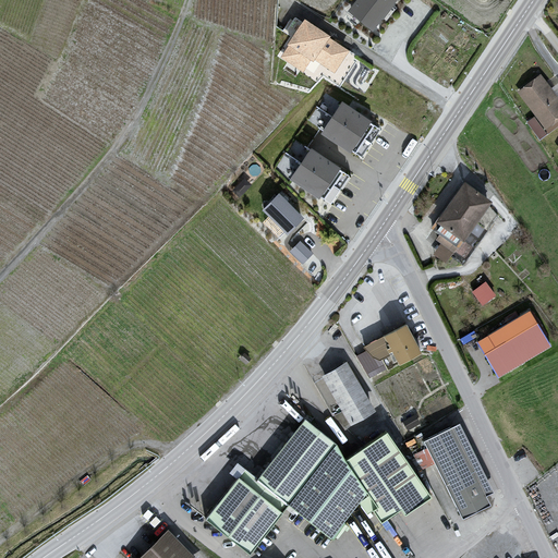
[(358,0),(350,12),(373,33),(397,0),(358,0)]
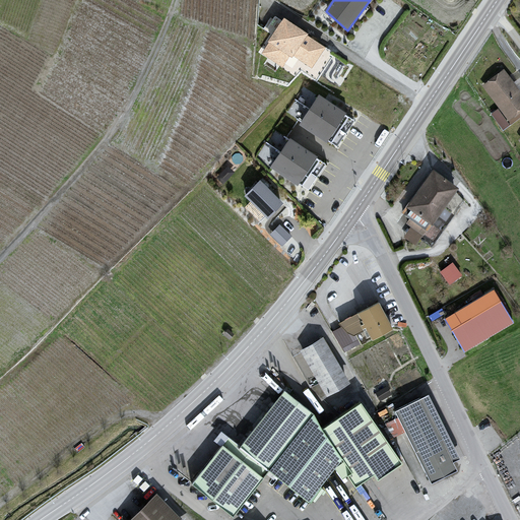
[(284,18),(262,52),(283,68),(291,57),(313,69),(327,48),(284,18)]
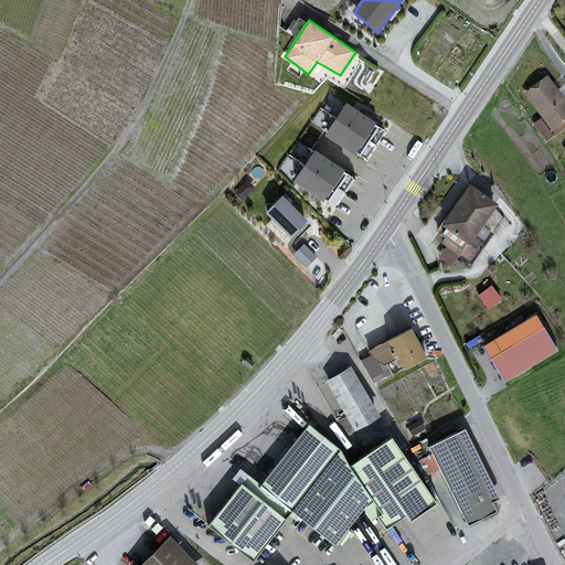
[(564,105),(547,80),(524,95),(552,136),(564,126),(564,105)]
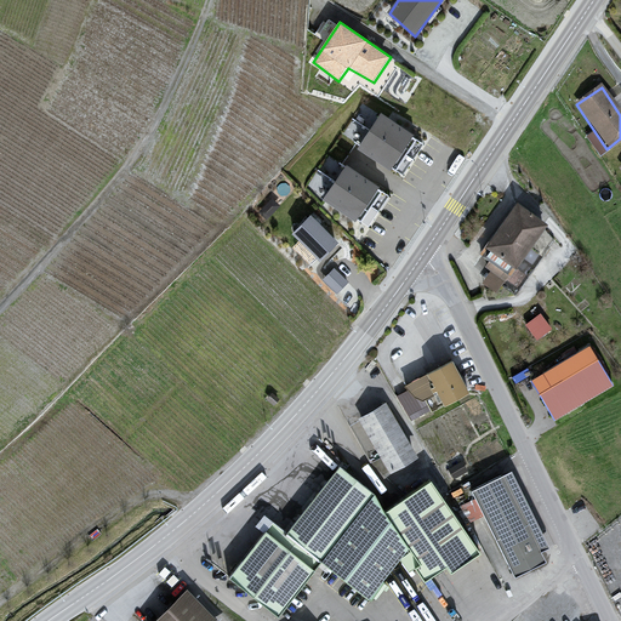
[(381,115),(359,148),(404,178),(426,146),(381,115)]
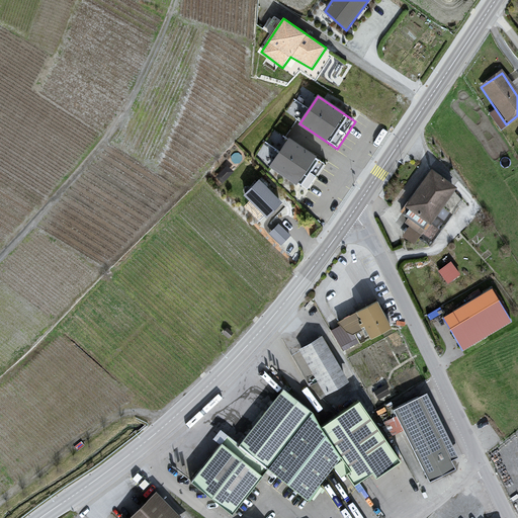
[(326,164),(288,140),(270,167),(308,191),(326,164)]
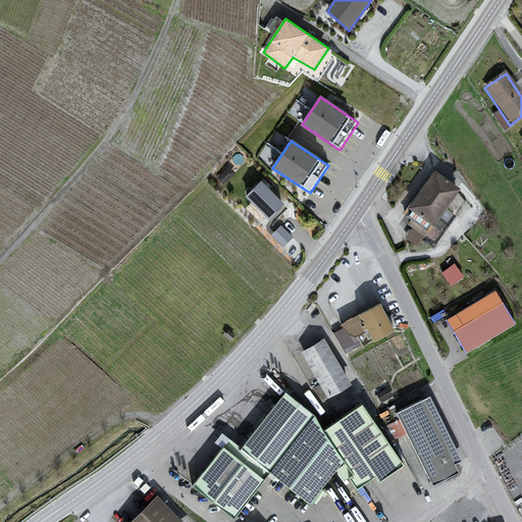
[(435,171),(409,207),(433,224),(461,189),(435,171)]
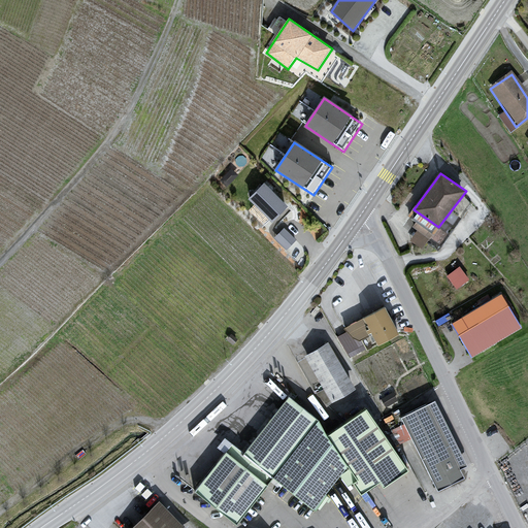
[(263,184),(249,198),(270,220),(286,206),(263,184)]
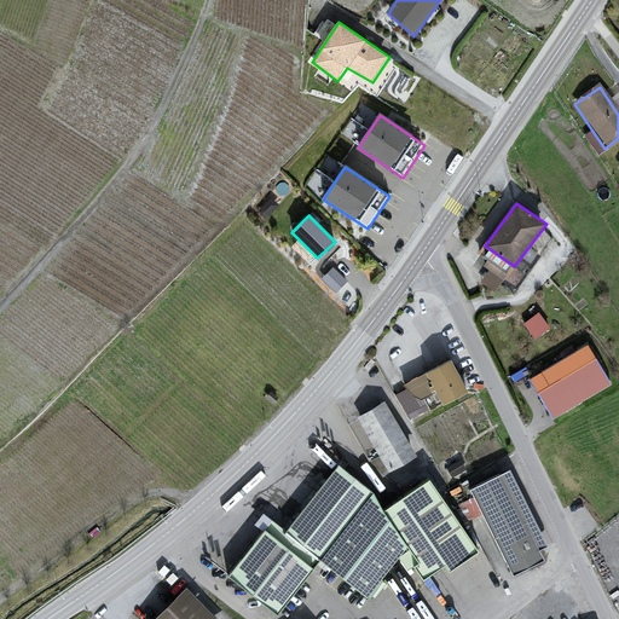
[(334,268),(322,281),(336,294),(347,283),(334,268)]
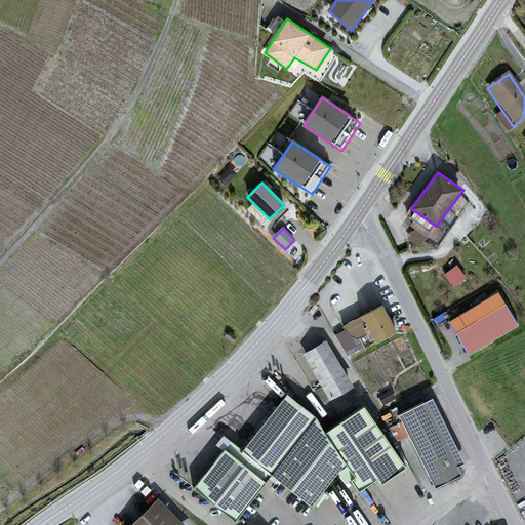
[(456,260),(444,271),(454,284),(468,274),(456,260)]
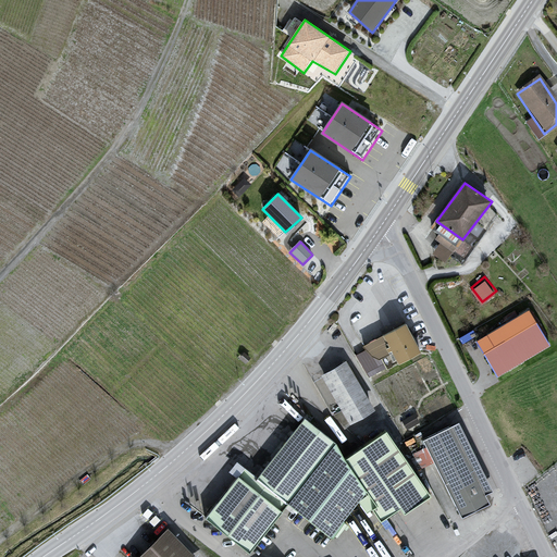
[(529,310),(485,336),(500,360),(543,333),(529,310)]
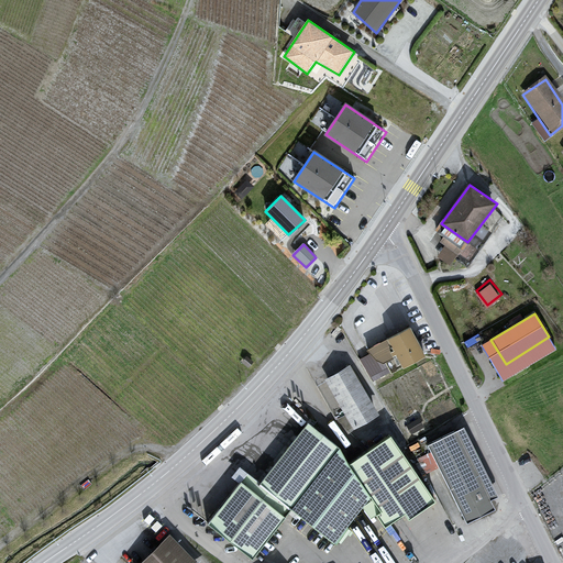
[(408,328),(367,350),(382,363),(397,356),(404,367),(424,355),(408,328)]
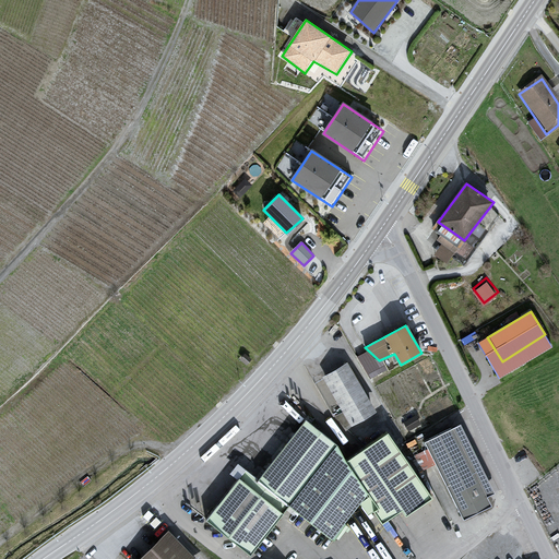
[(347,364),(323,378),(353,427),(376,416),(347,364)]
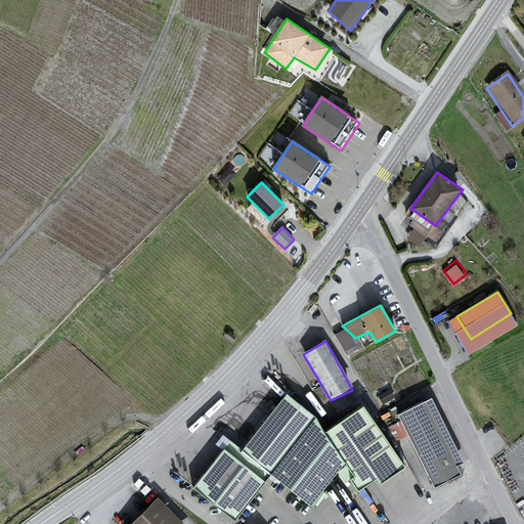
[(286,393),(243,450),(270,473),(311,509),(338,472),(345,483),(351,480),(357,490),(376,478),(380,484),(404,467),(362,405),(324,433),(317,418),(286,393)]
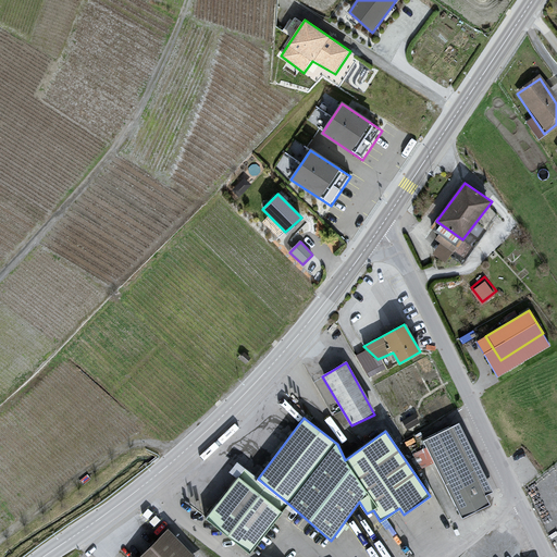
[(459,424),(423,441),(461,519),(490,505),(484,496),(493,492),(459,424)]
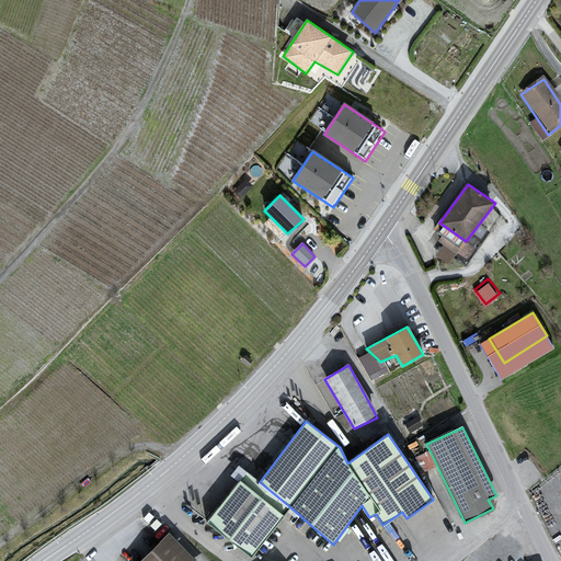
[(289,506),(260,482),(238,466),(230,477),(235,481),(238,483),(207,524),(250,557),(289,506)]
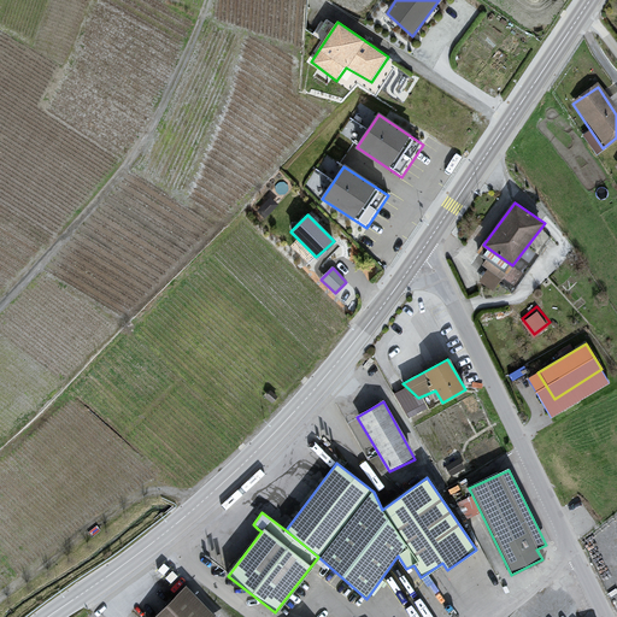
[(213,616),(187,588),(154,616),(213,616)]
